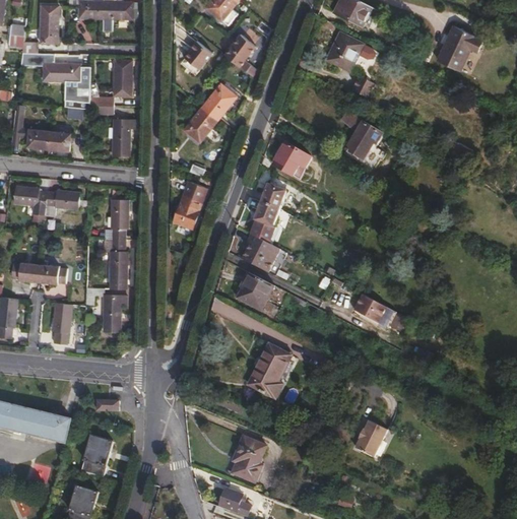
[(78,0),(67,0),(68,5),(78,5),(78,16),(102,17),(102,1),(78,0)]
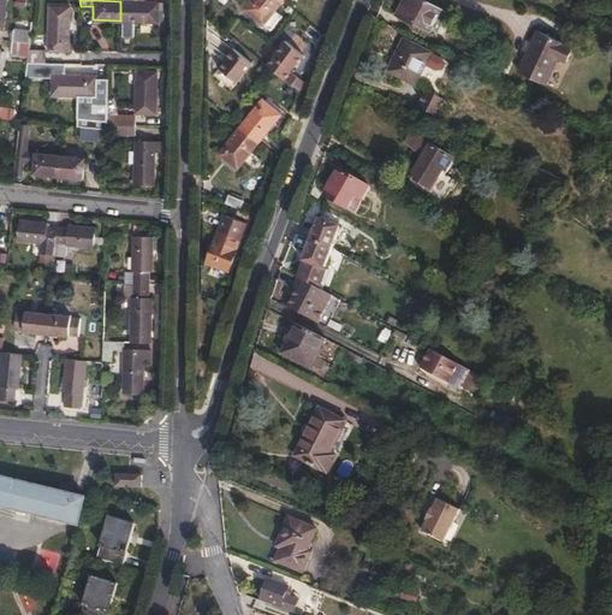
[(283,0),(250,0),(244,9),(254,16),(262,24),(271,29),(281,16),(274,10),(283,0)]
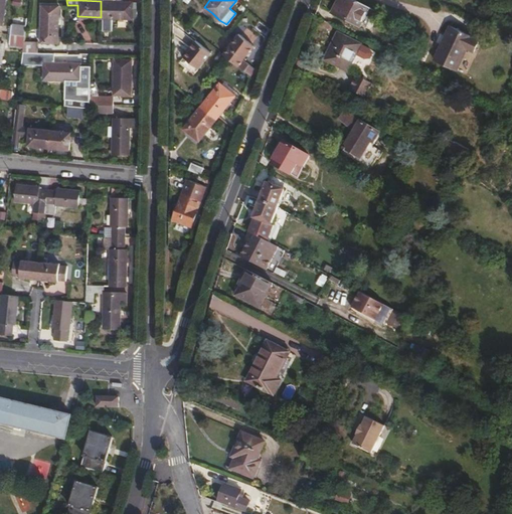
[(365,27),(374,9),(355,0),(336,0),(331,11),(365,27)]
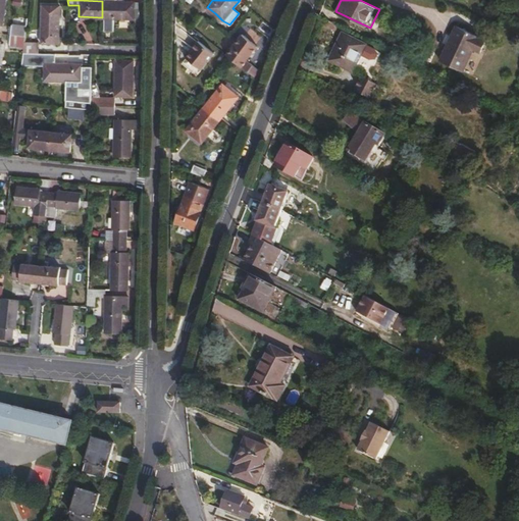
[(102,1),(102,17),(133,18),(134,2),(102,1)]
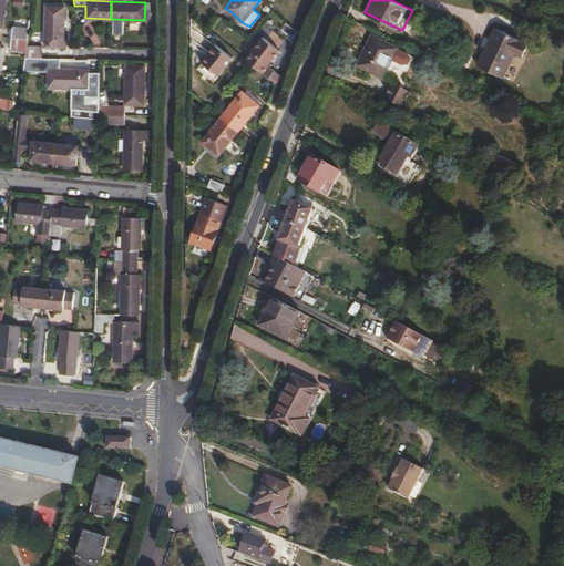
[(62,6),(44,6),(43,45),(61,45),(62,6)]
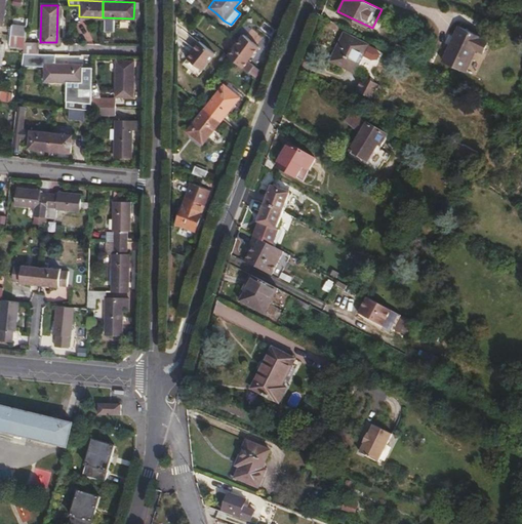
[(216,13),(213,16),(222,23),(224,21),(216,13)]
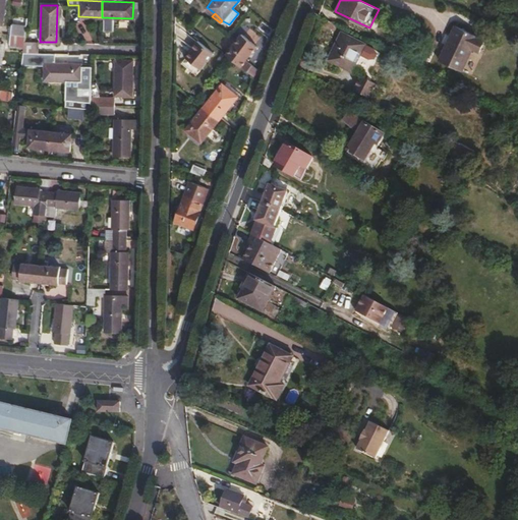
[(484,37),(455,22),(439,57),(461,68),(472,46),(478,50),(484,37)]
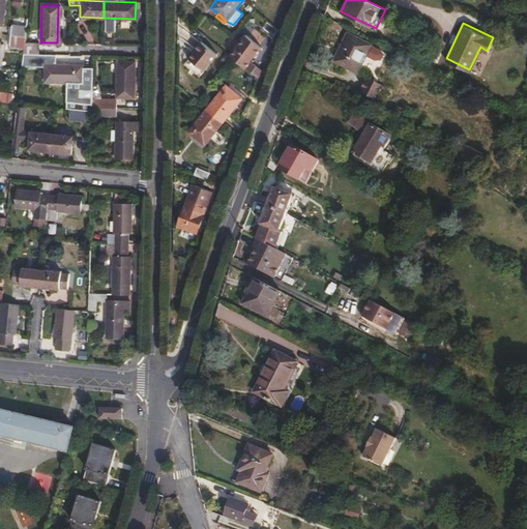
[(11,26),(10,36),(25,38),(26,27),(11,26)]
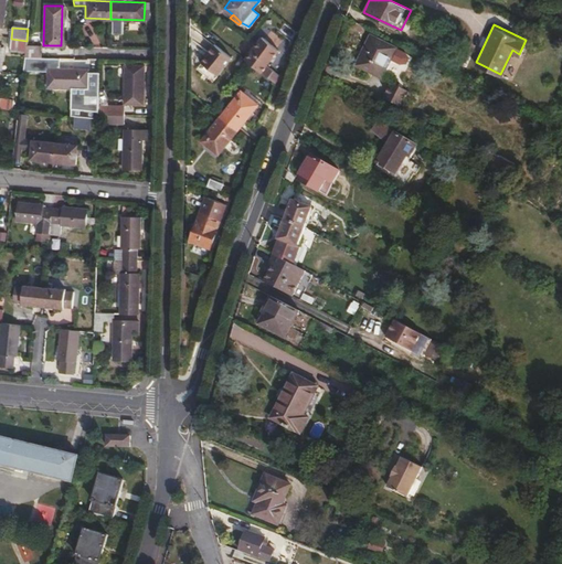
[(357,64),(381,76),(395,48),(371,35),(357,64)]
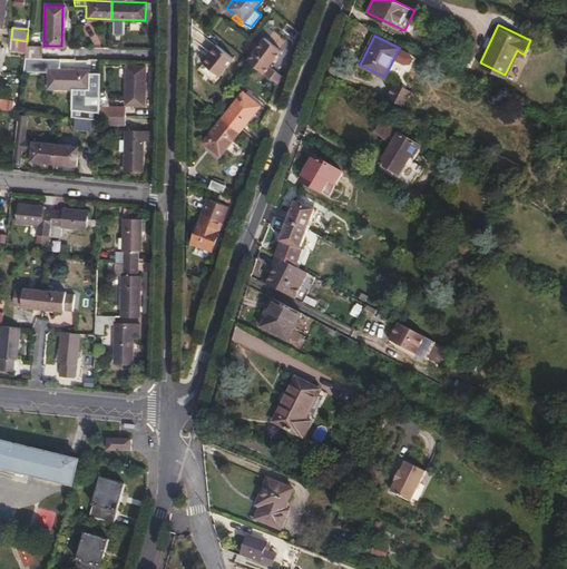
[(264,38),(246,59),(263,72),(281,51),(264,38)]
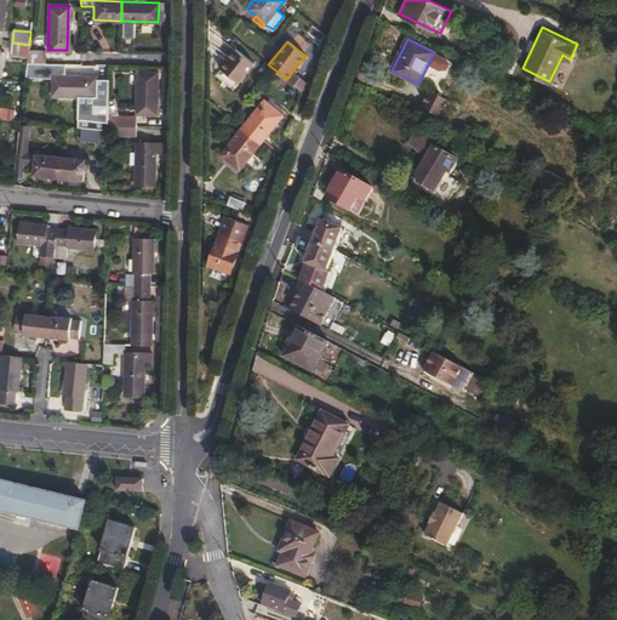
[(27,57),(28,49),(29,45),(12,43),(10,55),(27,57)]
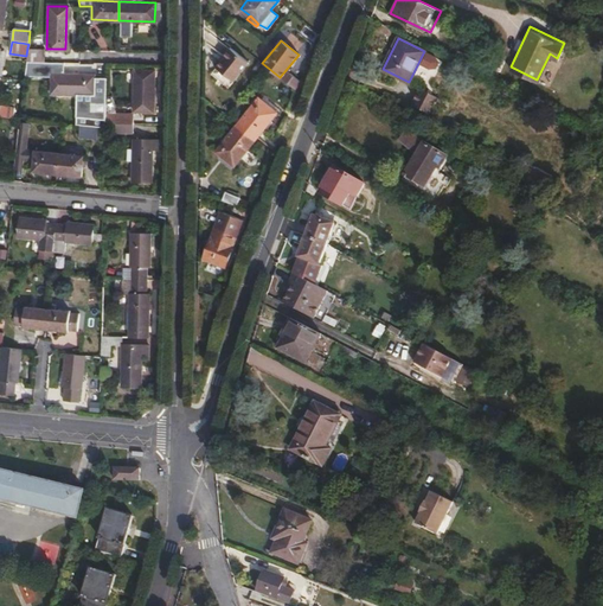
[(215,65),(233,81),(249,61),(230,46),(215,65)]
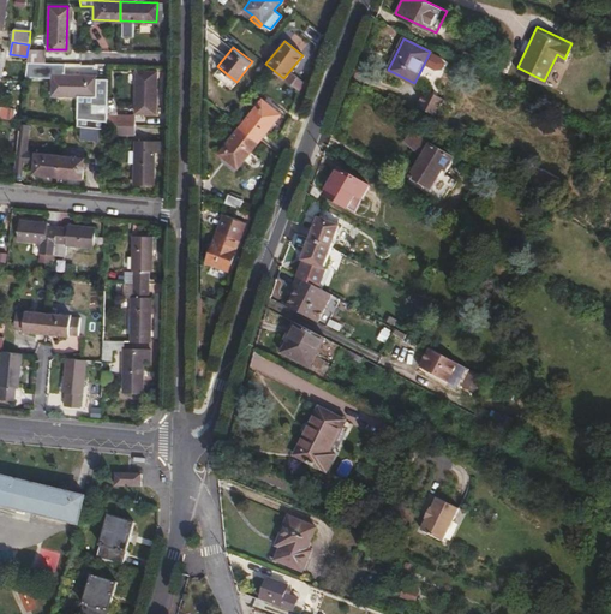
[(27,61),(43,61),(43,48),(28,48),(27,57),(27,61)]
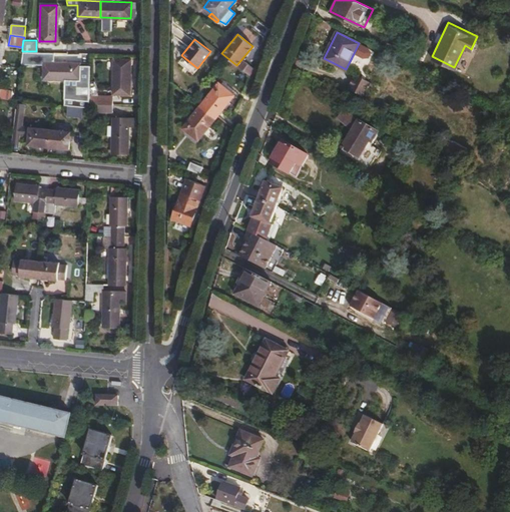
[(112,92),(129,92),(129,63),(126,63),(126,58),(113,58),(112,92)]
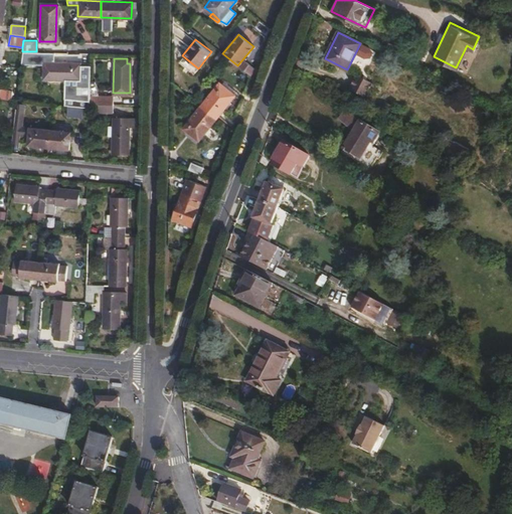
[(242,60),(237,66),(248,74),(253,68),(242,60)]
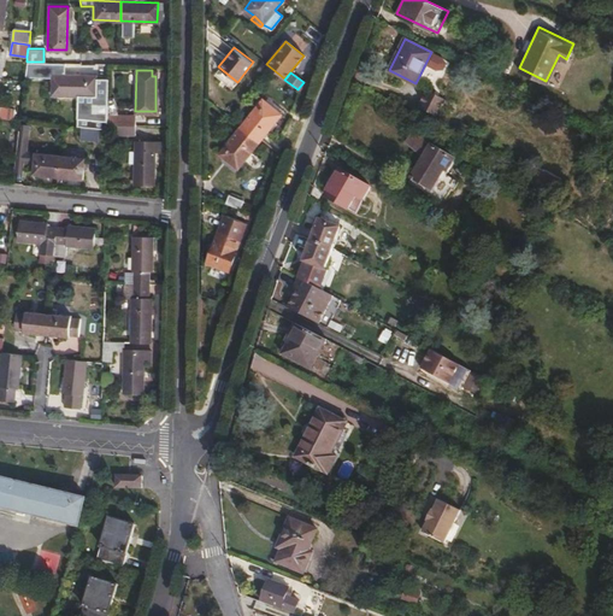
[(52,74),(51,94),(95,94),(95,84),(100,84),(100,74),(95,74),(95,75),(52,74)]
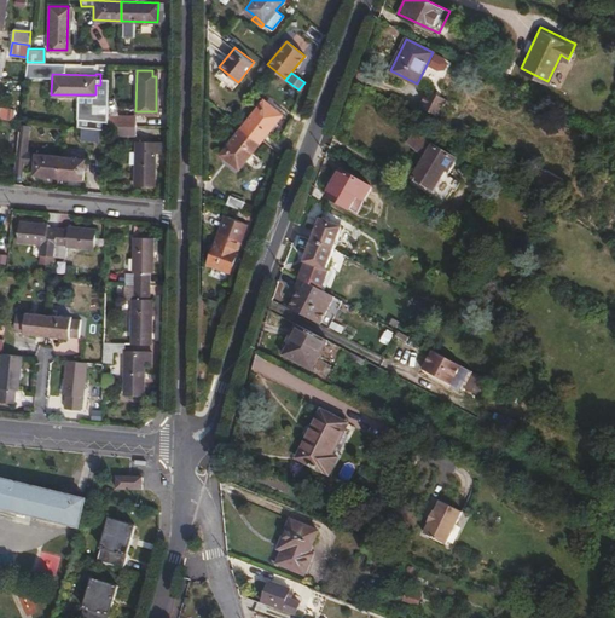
[(416,105),(436,114),(444,94),(423,87),(416,105)]
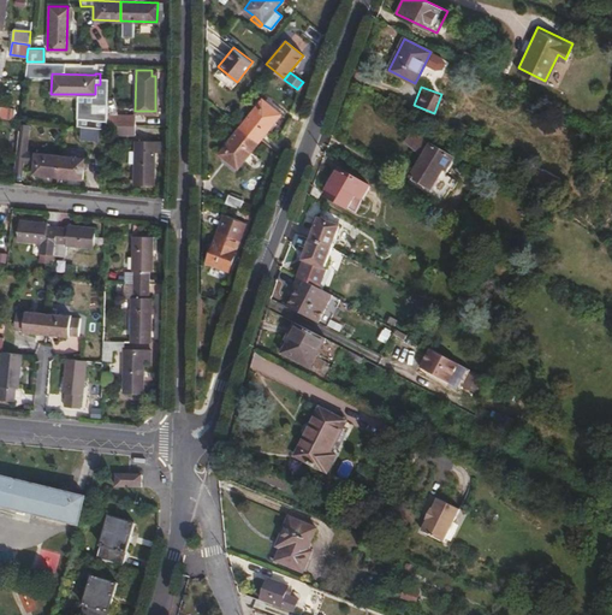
[(97,96),(96,126),(106,128),(106,123),(106,113),(107,96),(97,96)]
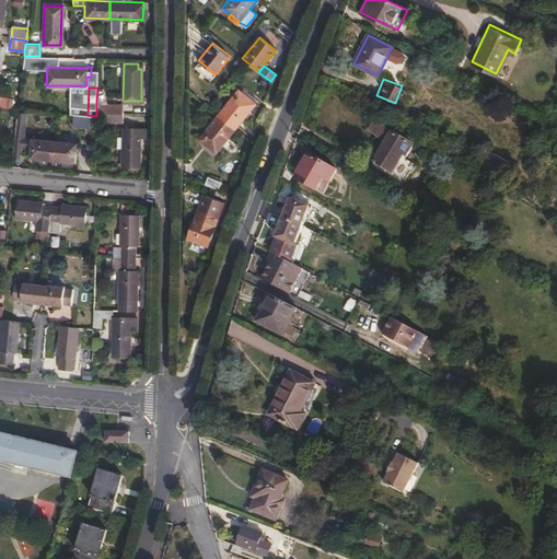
[(239,91),(219,115),(235,128),(255,104),(239,91)]
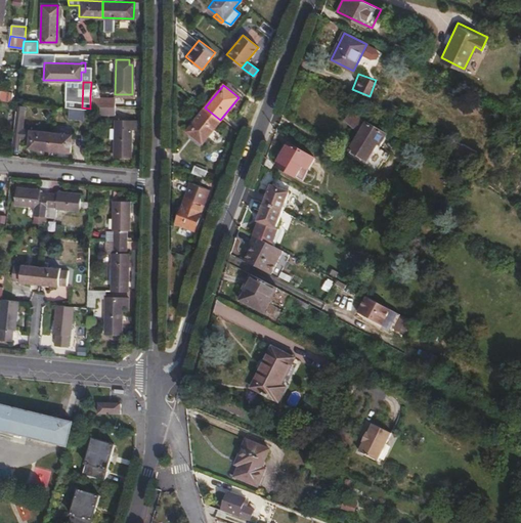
[(0,99),(11,100),(12,91),(0,89),(0,99)]
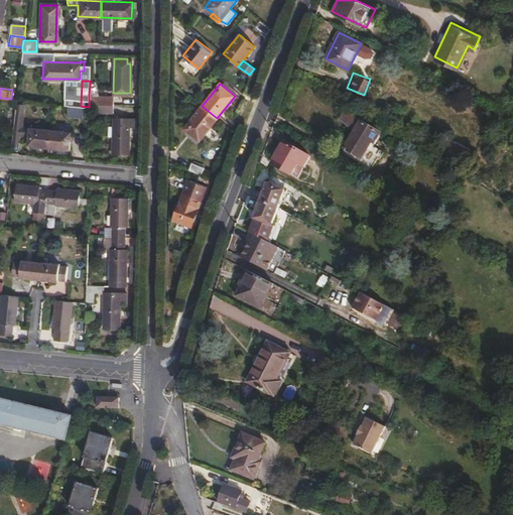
[(89,95),(89,103),(98,103),(112,104),(113,96),(97,95),(89,95)]
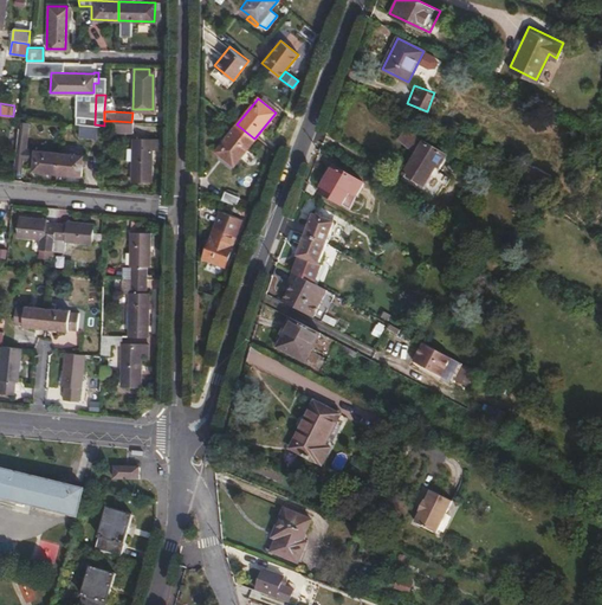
[(254,139),(237,124),(217,150),(234,166),(254,139)]
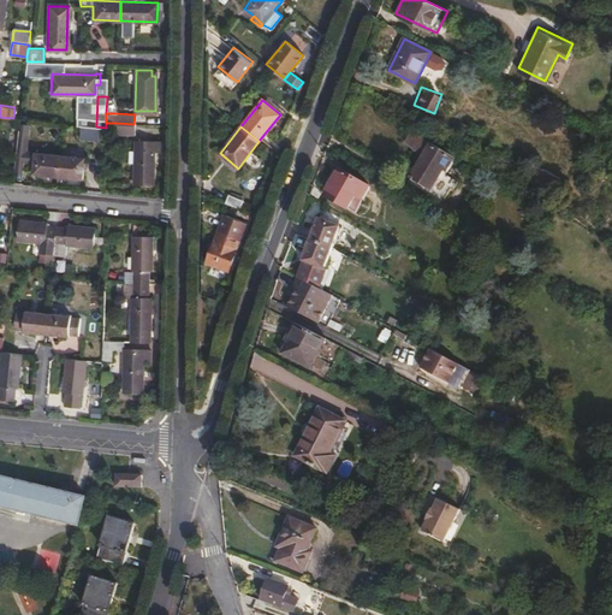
[(435,145),(419,128),(408,137),(425,154),(413,175),(432,187),(445,167),(449,170),(456,158),(435,145)]
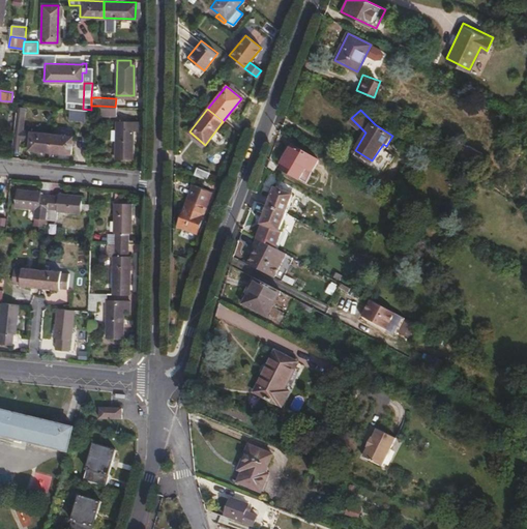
[(138,120),(116,119),(115,155),(132,155),(133,128),(138,128),(138,120)]
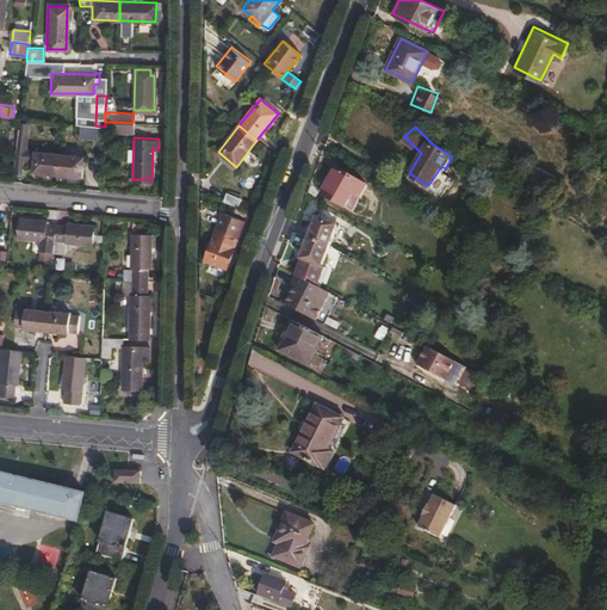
[(16,149),(13,166),(22,167),(24,151),(16,149)]
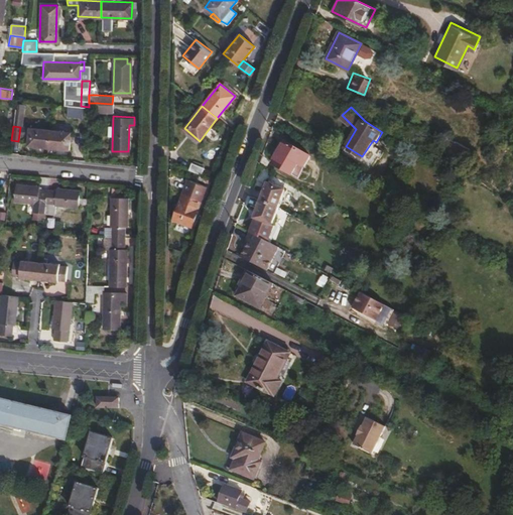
[(48,146),(49,130),(29,128),(27,143),(48,146)]
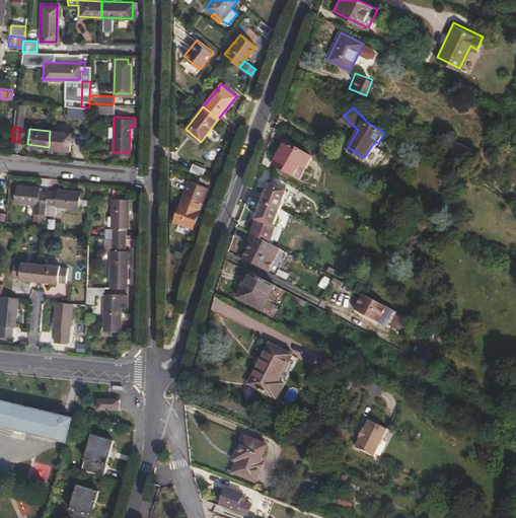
[(71,133),(50,131),(49,147),(69,149),(71,133)]
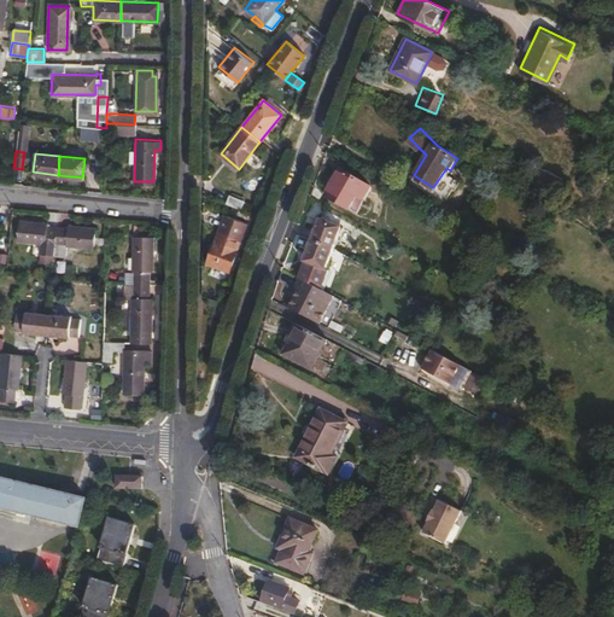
[(370,187),(339,168),(325,193),(348,208),(356,193),(363,198),(370,187)]
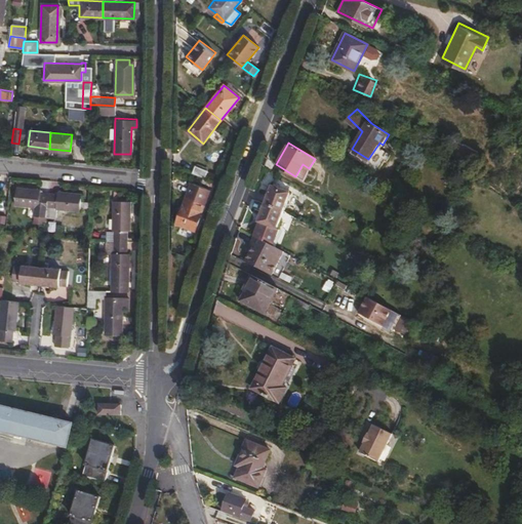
[(206,170),(195,165),(192,171),(204,176),(206,170)]
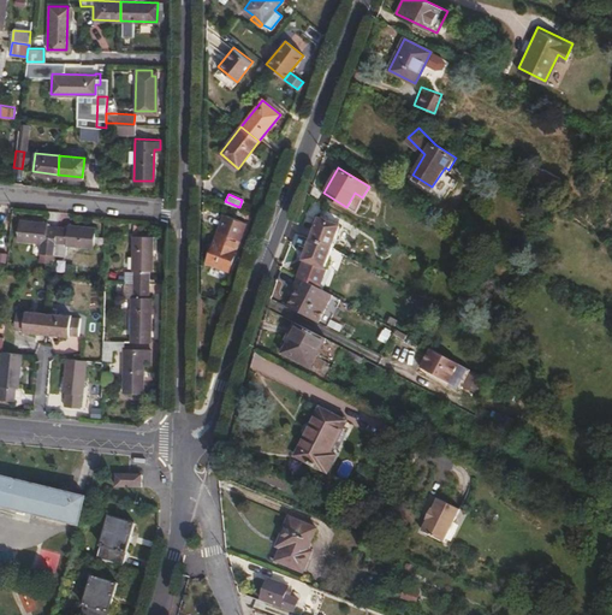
[(223,216),(206,261),(227,270),(245,224),(223,216)]
